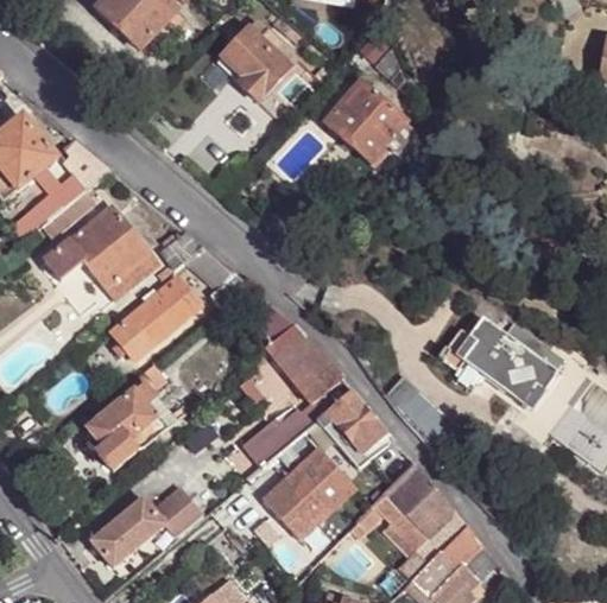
[(102,0),(96,7),(139,48),(176,8),(166,0),(102,0)]
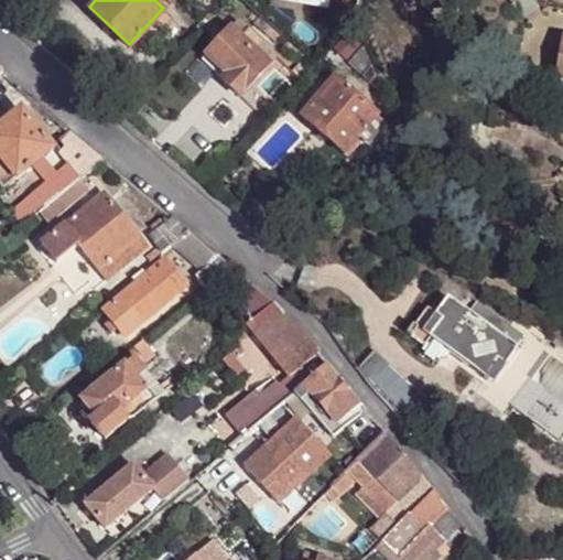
[(257,24),(269,34),(273,29),(262,19),(257,24)]
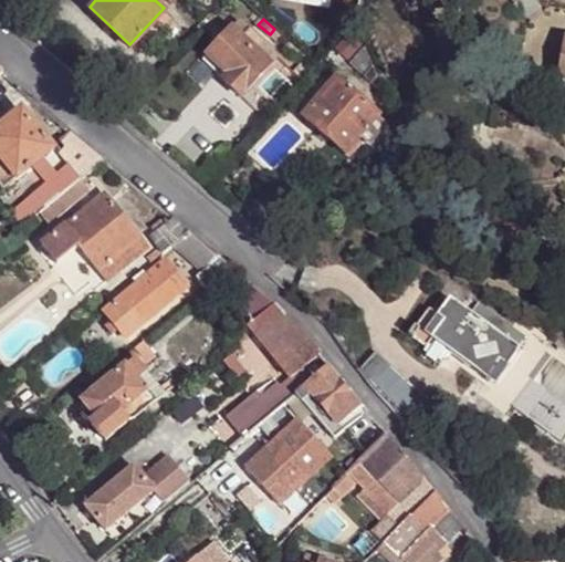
[(231,25),(207,52),(228,72),(222,77),(240,93),(270,62),(257,50),(263,42),(248,28),(241,37),(231,25)]
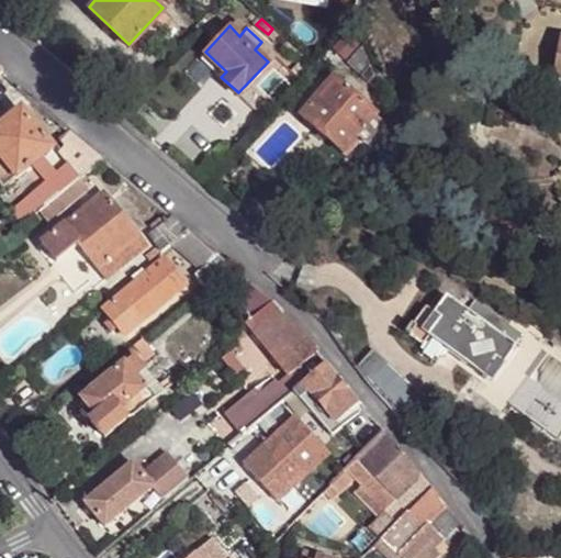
[(373,70),(361,43),(346,60),(367,79),(373,70)]
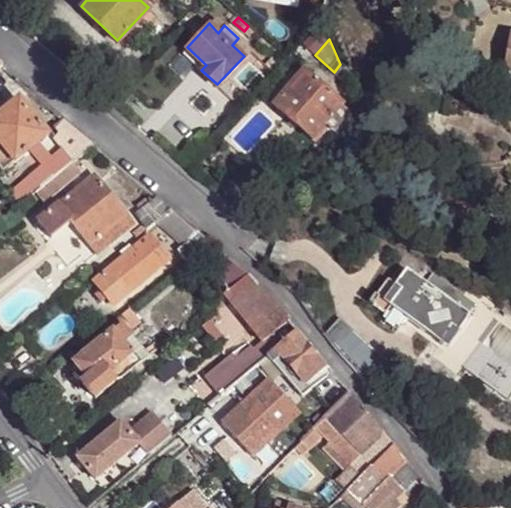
[(206,65),(187,47),(183,52),(201,70),(206,65)]
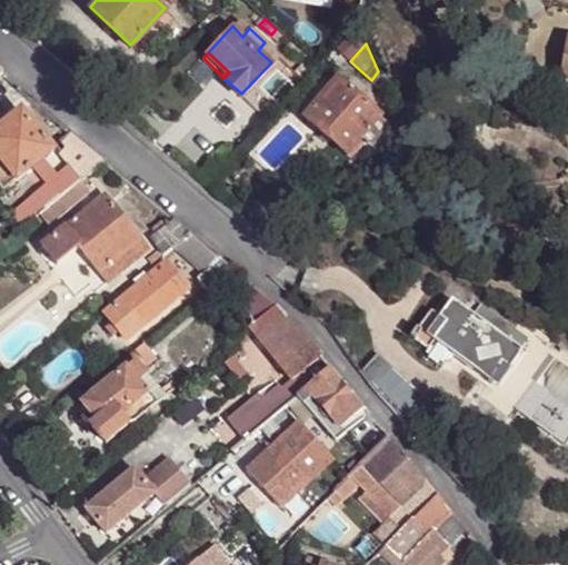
[(359,136),(376,116),(377,114),(336,77),(302,115),(345,151),(359,136)]
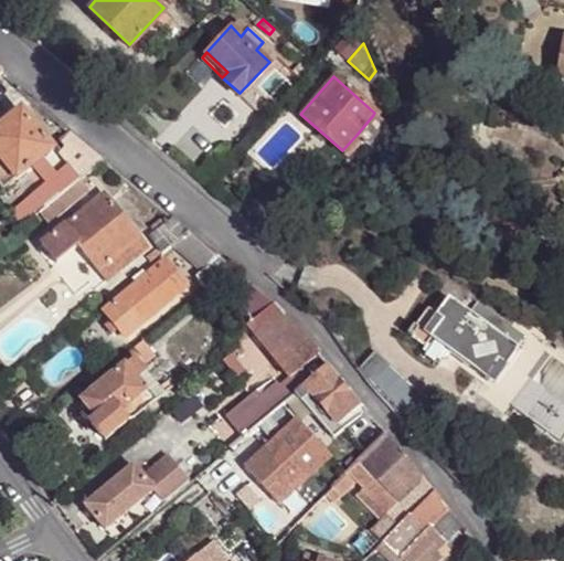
[(31,159),(51,144),(20,105),(0,119),(0,181),(1,183),(31,159)]
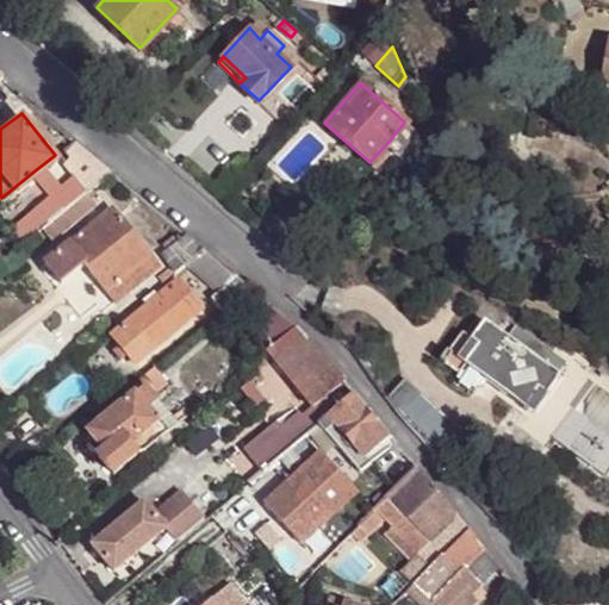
[(412,132),(403,124),(385,145),(396,154),(412,132)]
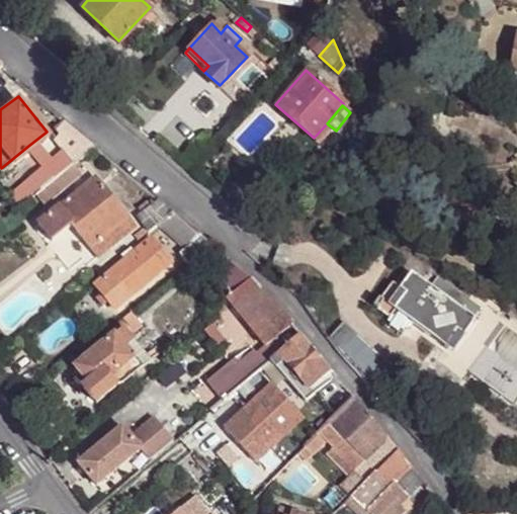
[(93,142),(65,117),(60,122),(63,126),(52,135),(61,146),(71,161),(93,142)]
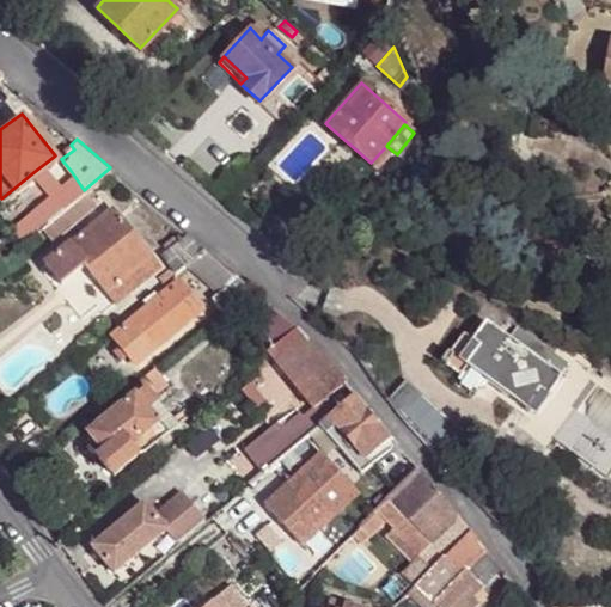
[(55,155),(34,172),(49,192),(54,188),(67,204),(84,190),(72,172),(71,173),(55,155)]
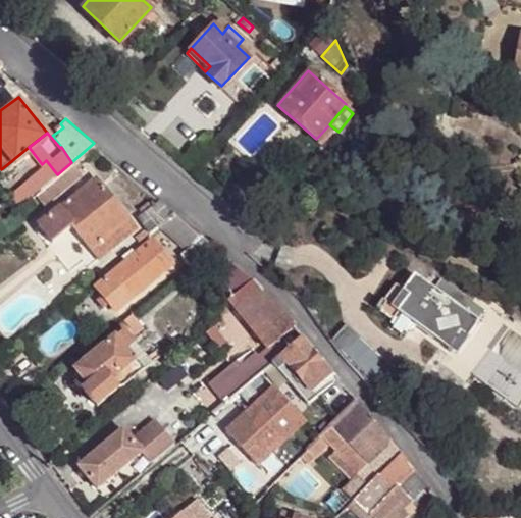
[(9,192),(20,205),(25,200),(34,194),(44,186),(57,174),(46,160),(42,164),(9,192)]
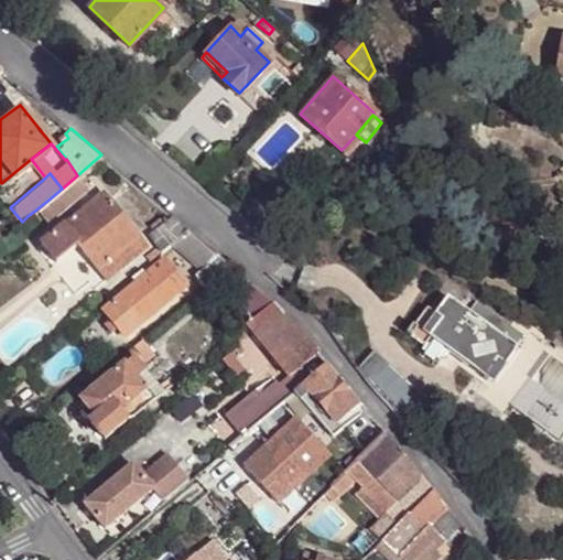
[(85,185),(77,175),(62,189),(47,201),(36,210),(44,219),(85,185)]
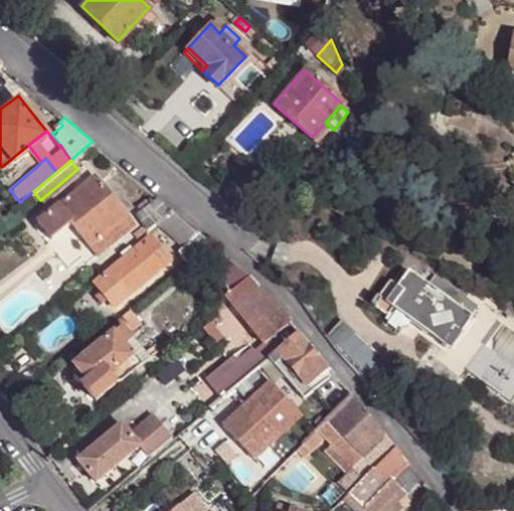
[(47,236),(69,219),(96,252),(134,221),(95,173),(35,220),(47,236)]
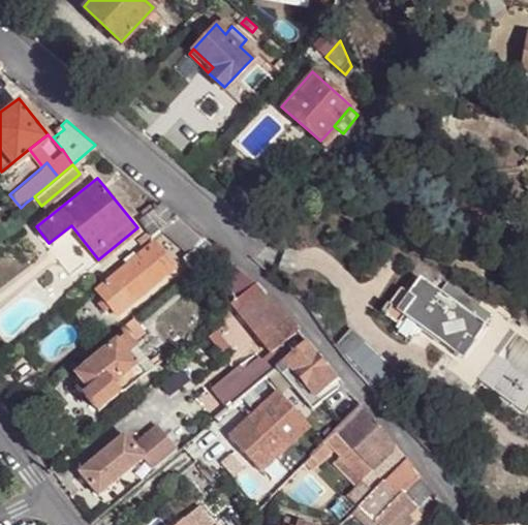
[(175,213),(159,201),(137,218),(150,235),(151,235),(159,226),(175,213)]
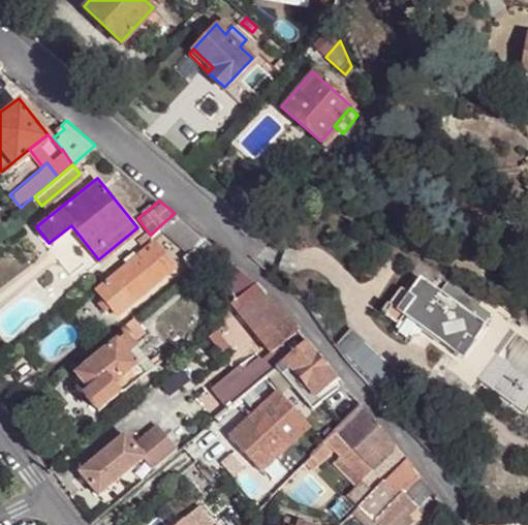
[(216,248),(203,236),(186,251),(181,256),(191,269),(216,248)]
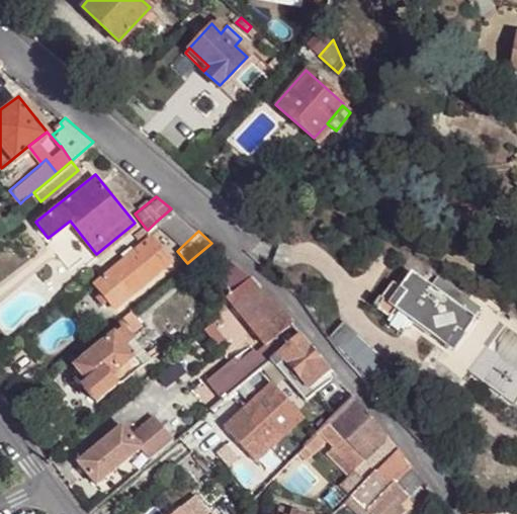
[(170,261),(152,237),(95,282),(99,288),(93,294),(102,305),(108,301),(114,307),(170,261)]
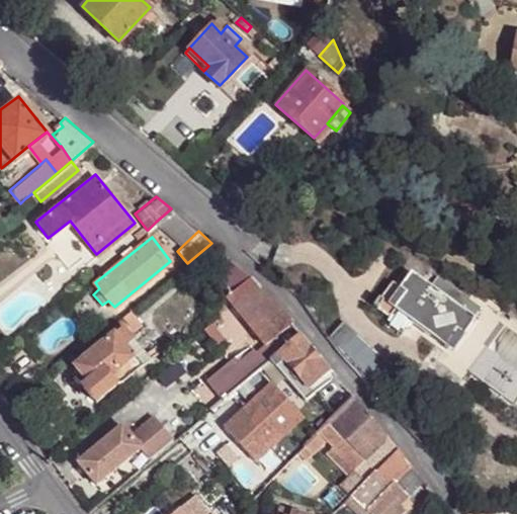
[(249,275),(229,257),(208,273),(226,295),(249,275)]
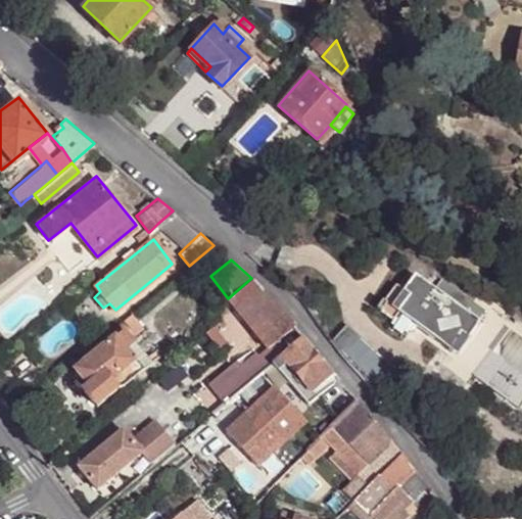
[(414,297),(404,313),(413,320),(449,345),(460,330),(467,335),(478,319),(465,309),(472,298),(440,276),(433,286),(420,276),(408,292),(414,297)]
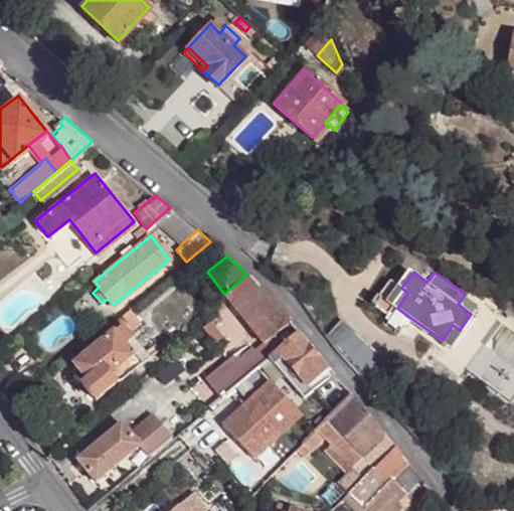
[(261,285),(247,274),(224,294),(234,306),(261,285)]
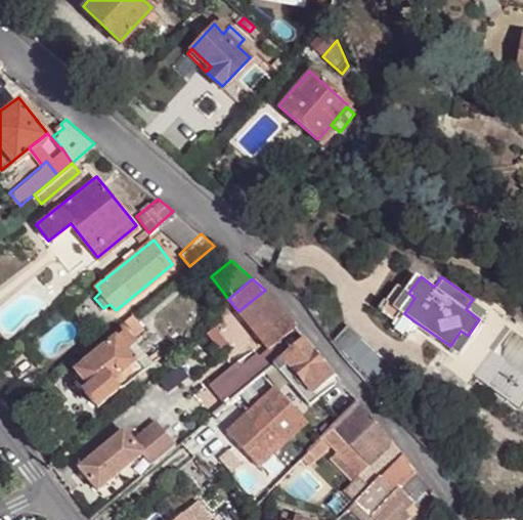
[(399,310),(404,313),(415,298),(408,293),(396,284),(379,305),(394,317),(399,310)]
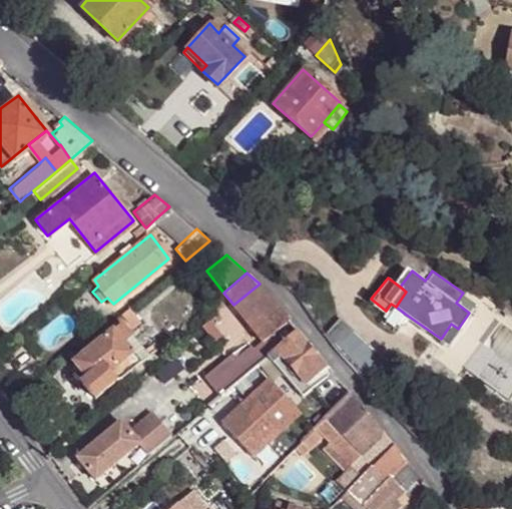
[(289,318),(260,284),(233,305),(261,341),(289,318)]
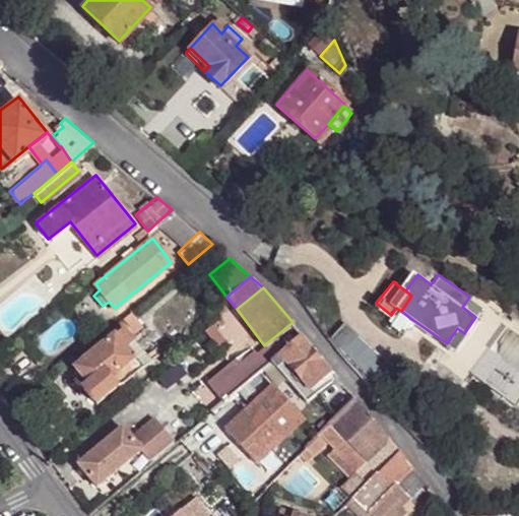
[(482,307),(469,297),(462,307),(475,317),(482,307)]
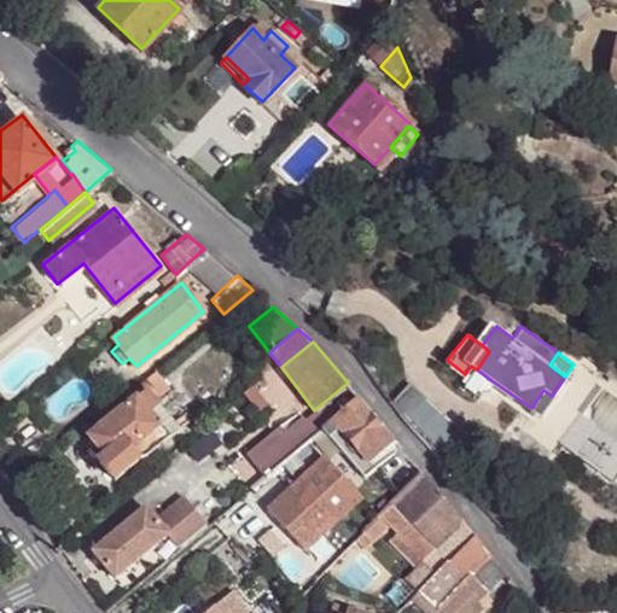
[(488,378),(477,369),(471,366),(465,374),(460,381),(470,389),(471,387),(476,390),(483,385),(488,378)]
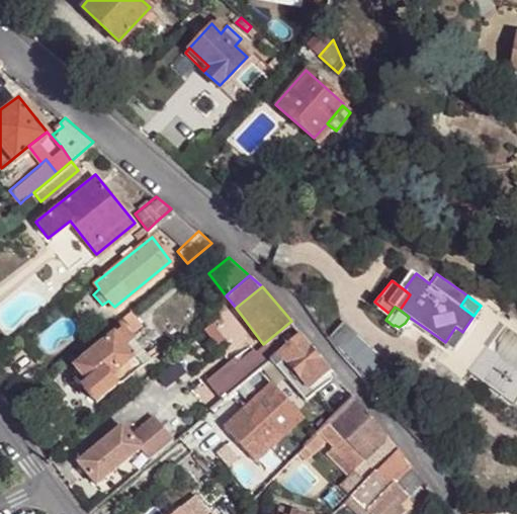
[(135,318),(128,311),(121,317),(126,324),(135,318)]
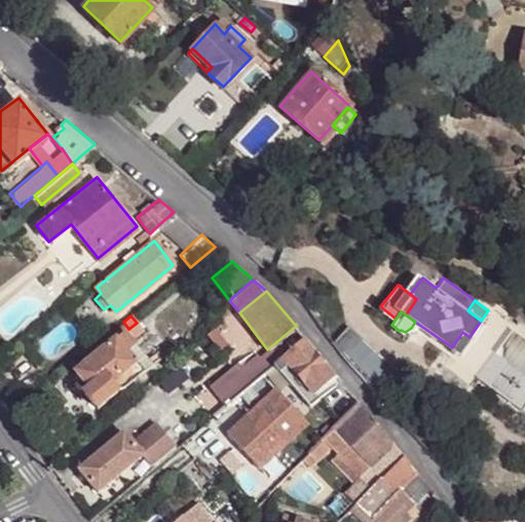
[(305,337),(296,326),(267,349),(264,351),(274,364),(282,358),(290,350),(305,337)]
